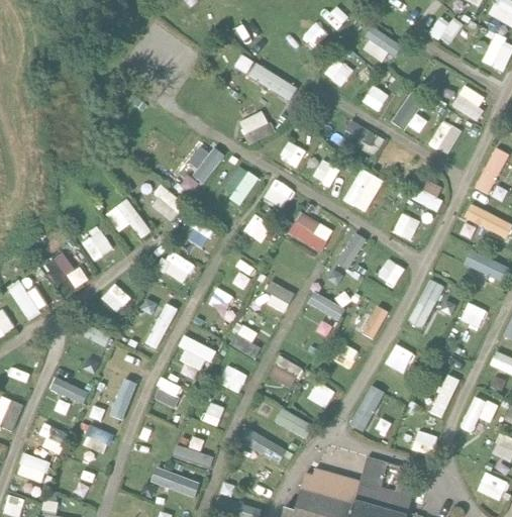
[(511,0),(494,0),(487,14),(511,27),(511,0)]
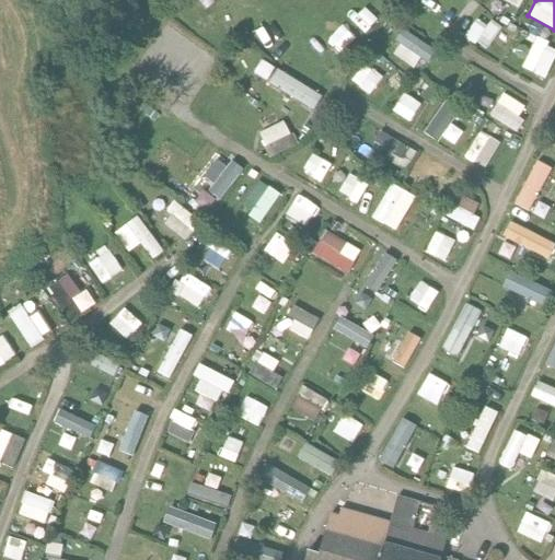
[(485,49),(498,30),(476,14),(463,35),(485,49)]
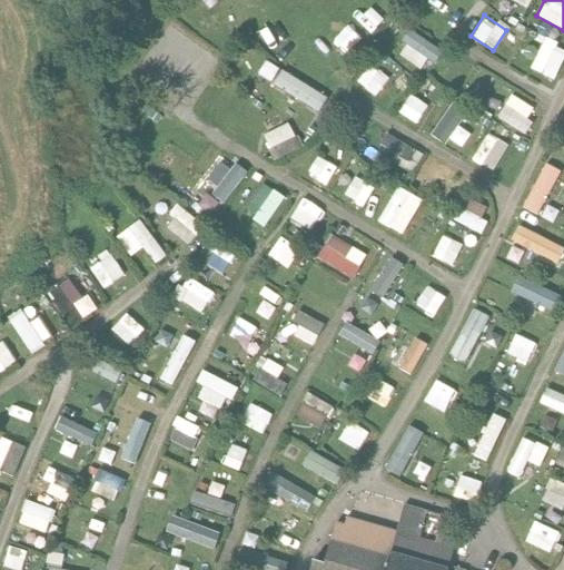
[(413,29),(396,50),(424,72),(442,51),(413,29)]
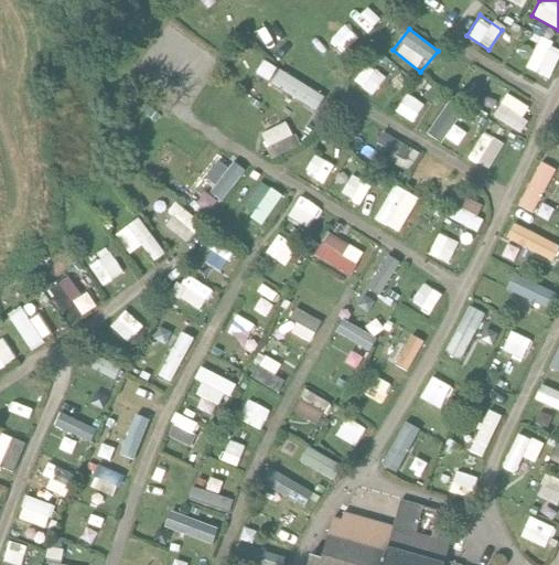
[(548,77),(558,53),(558,45),(538,36),(525,66),(548,77)]
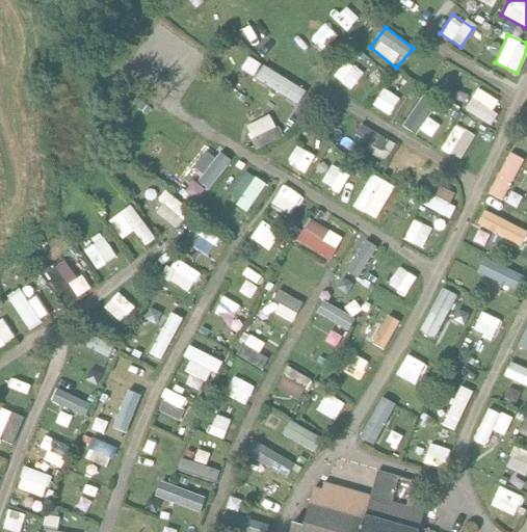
[(248,55),(241,68),(253,75),(260,62),(248,55)]
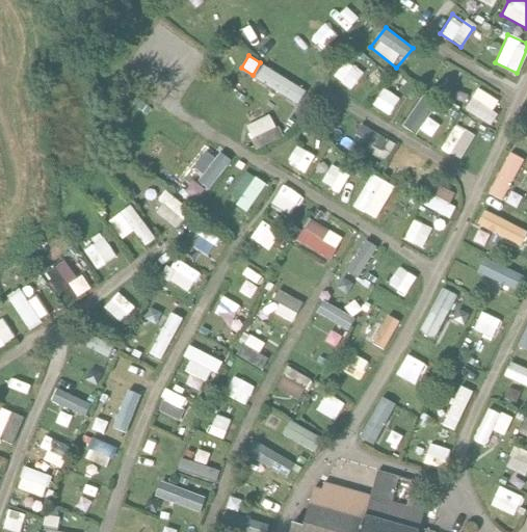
[(262,62),(253,78),(297,105),(308,90),(262,62)]
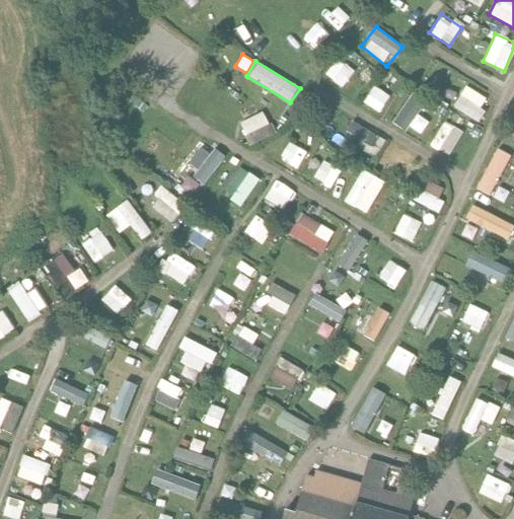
[(346,66),(333,84),(350,95),(362,77),(346,66)]
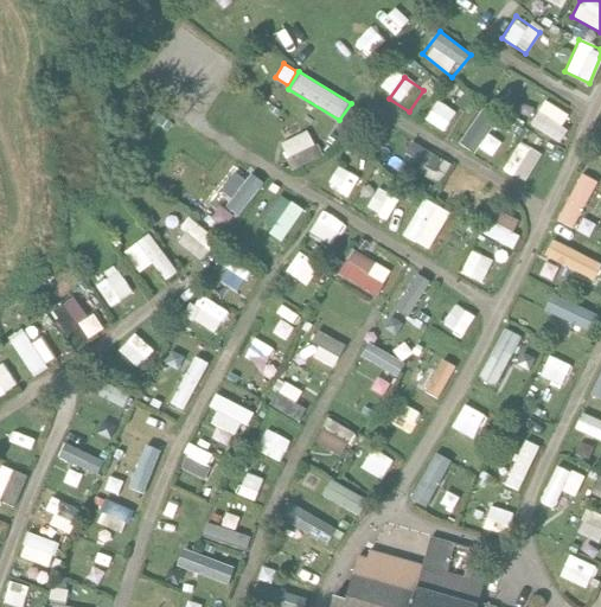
[(424,120),(443,132),(456,112),(439,98),(424,120)]
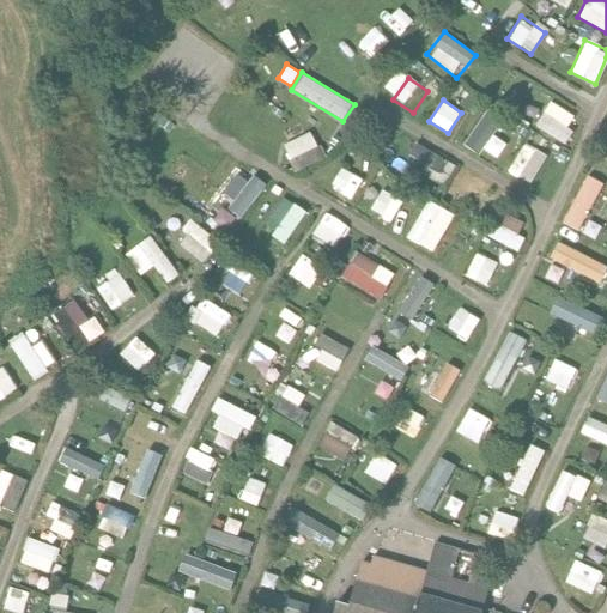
[(534,122),(562,140),(577,116),(550,99),(534,122)]
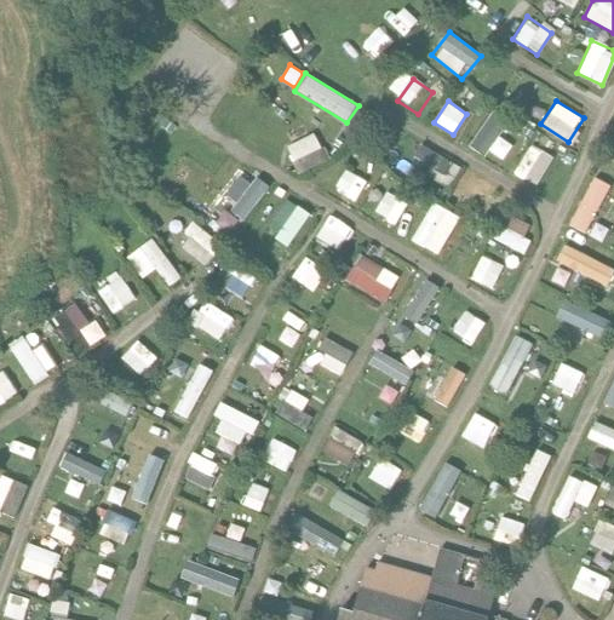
[(298,173),(327,159),(314,131),(283,145),(298,173)]
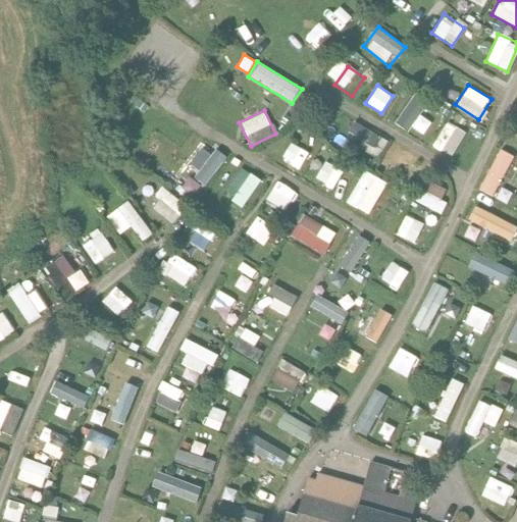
[(432,146),(454,156),(466,129),(445,119),(432,146)]
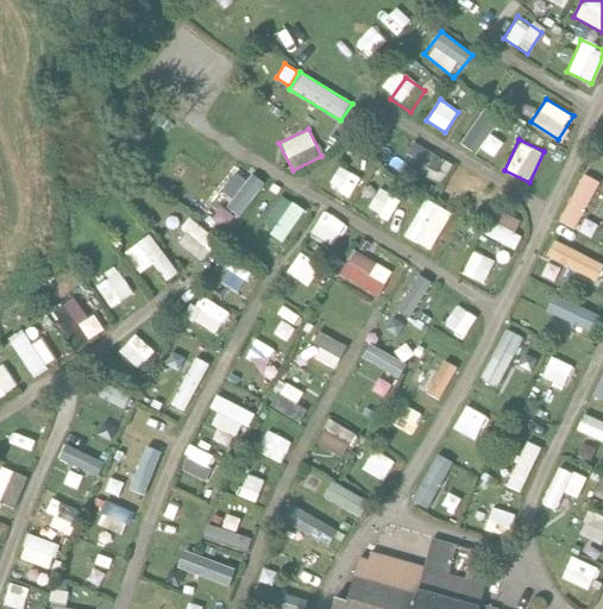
[(352,196),(371,158),(357,151),(338,189),(352,196)]
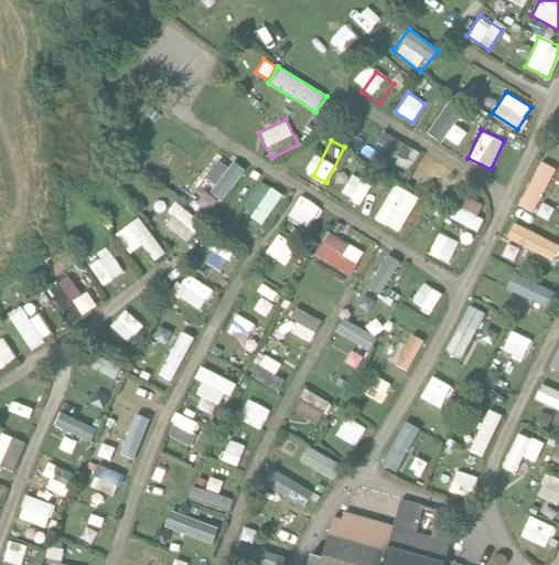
[(230,158),(210,193),(223,202),(245,167),(230,158)]
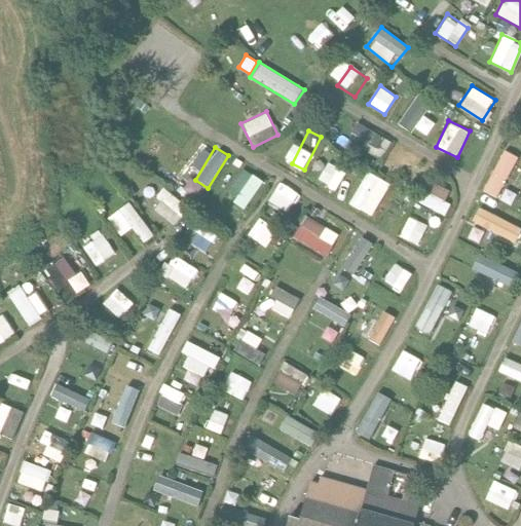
[(496,199),(519,157),(504,148),(481,190),(496,199)]
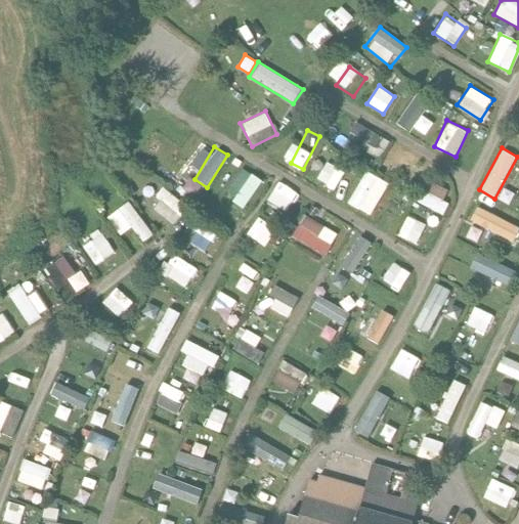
[(323,161),(316,181),(337,188),(344,167),(323,161)]
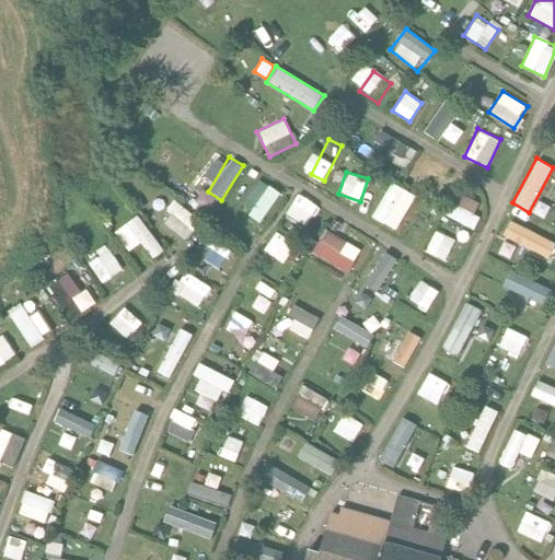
[(238,212),(263,224),(267,218),(266,217),(280,190),(256,177),(238,212)]
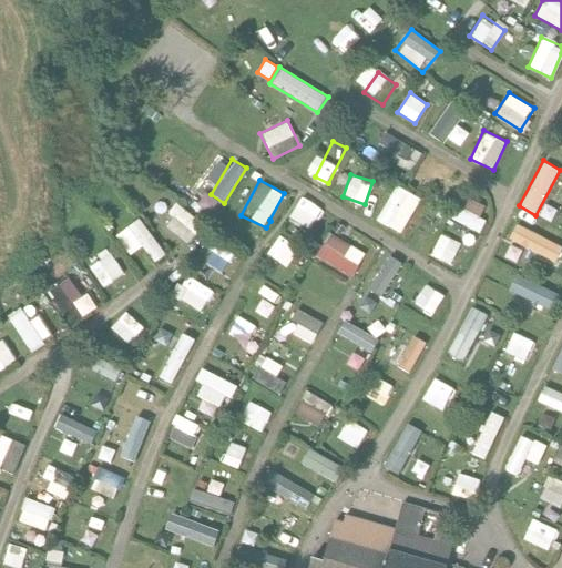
[(401,235),(420,195),(394,183),(376,223),(401,235)]
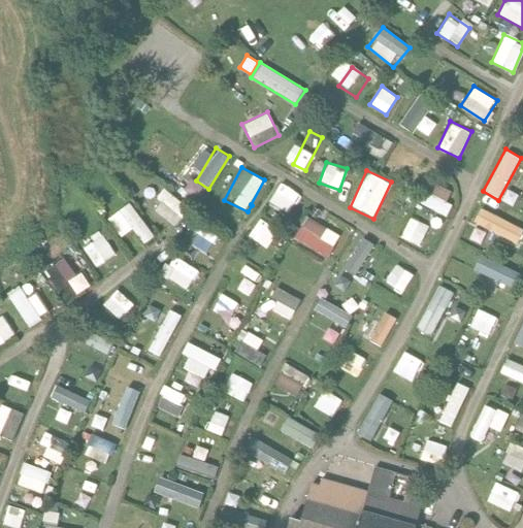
[(447,220),(454,203),(446,200),(452,187),(428,176),(416,206),(447,220)]
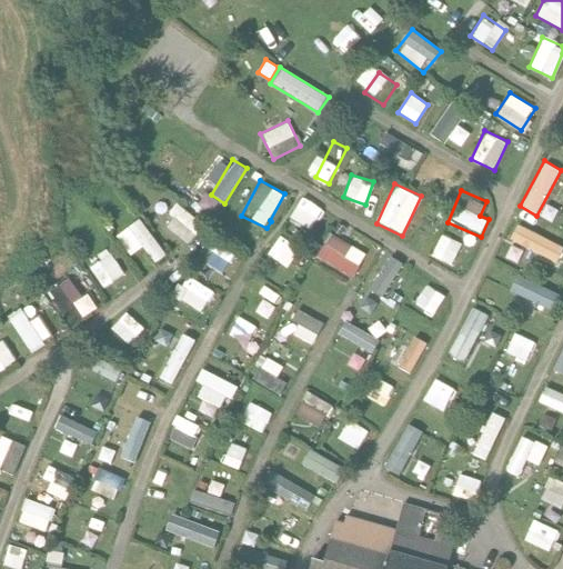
[(144,247),(154,262),(166,256),(139,216),(114,232),(130,257),(144,247)]
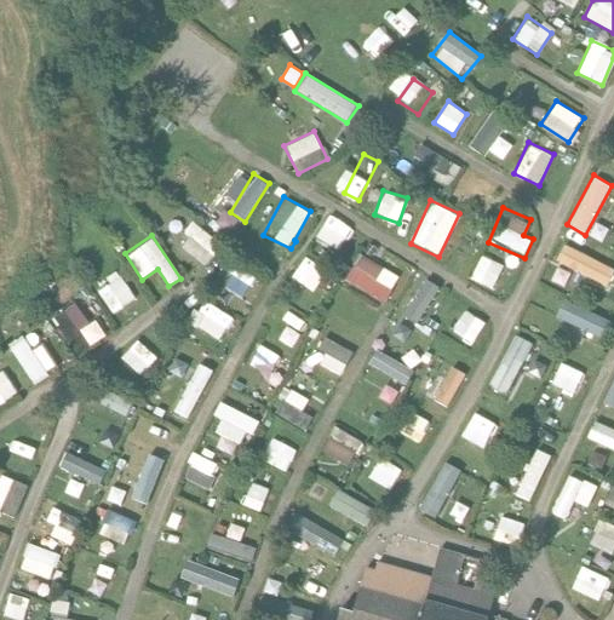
[(613,264),(562,244),(554,264),(608,286),(613,271),(613,264)]
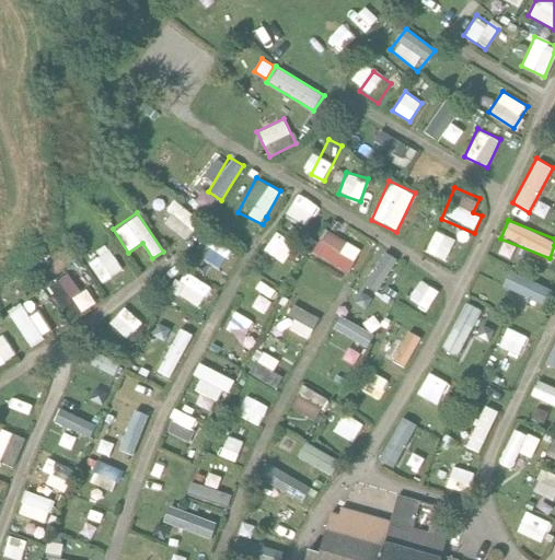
[(322,230),(311,254),(348,272),(360,247),(322,230)]
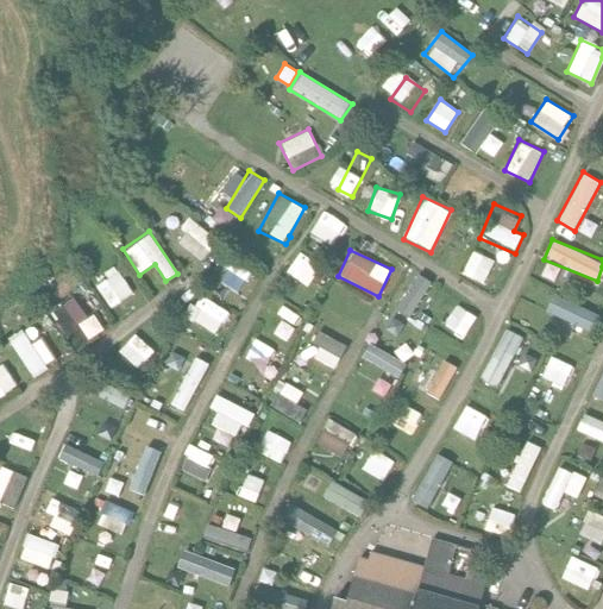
[(472,250),(460,272),(482,286),(495,263),(472,250)]
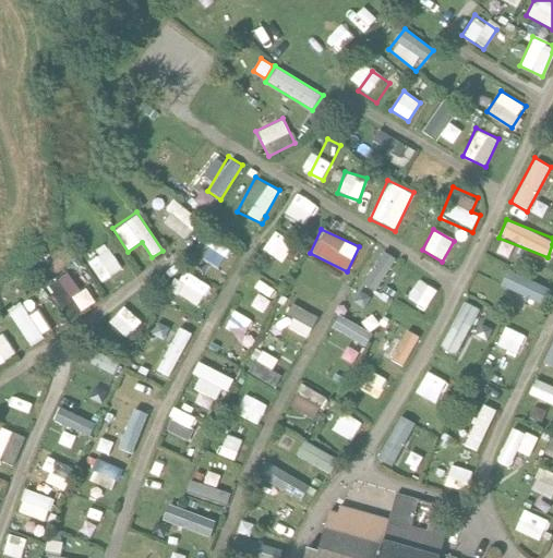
[(262,250),(281,262),(293,243),(273,231),(262,250)]
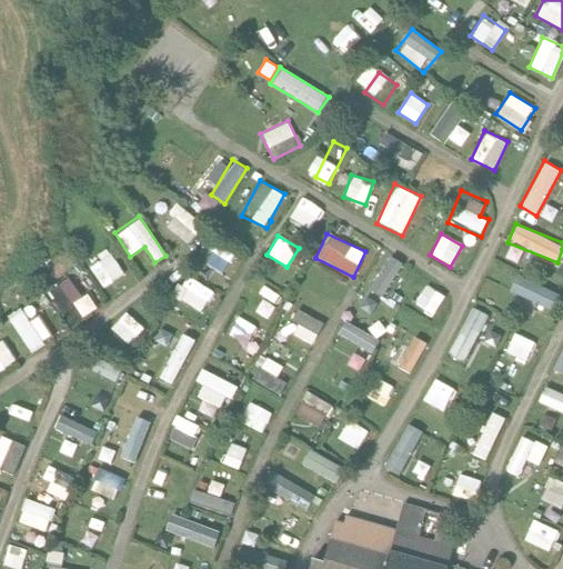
[(213,248),(207,262),(222,270),(230,256),(213,248)]
